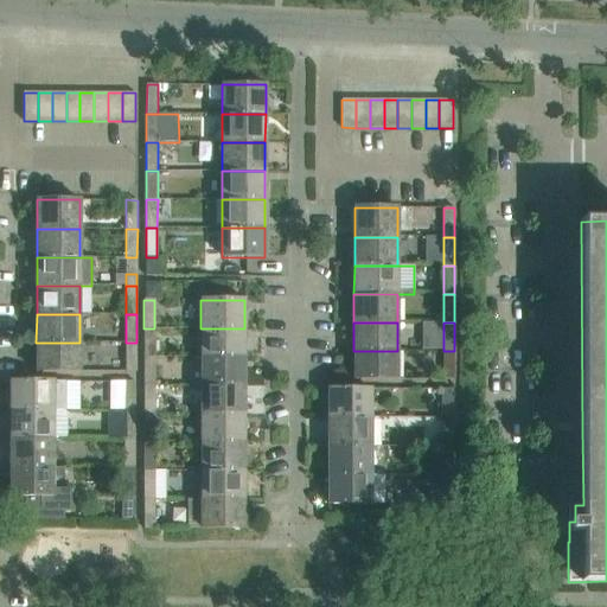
[(154,357),(154,328),(144,328),(144,357),(154,357)]
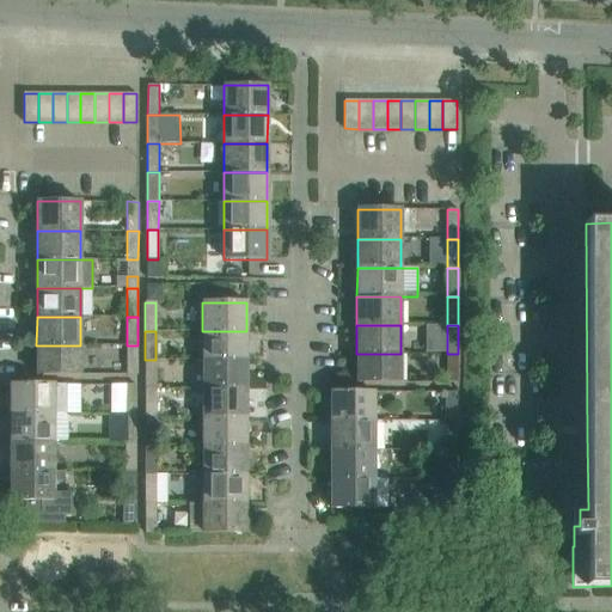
[(246,360),(246,331),(202,331),(203,360),(246,360)]
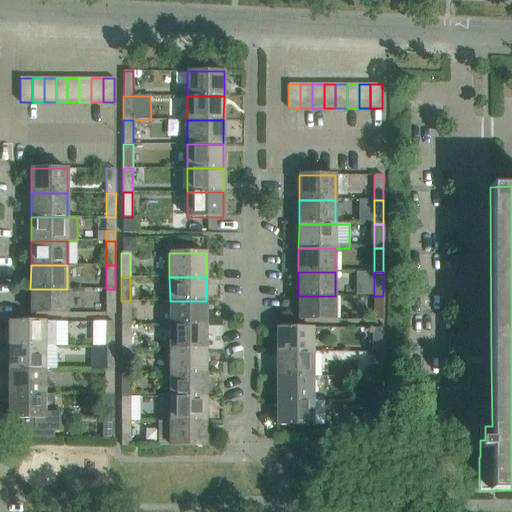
[(67,314),(67,289),(30,289),(30,314),(67,314)]
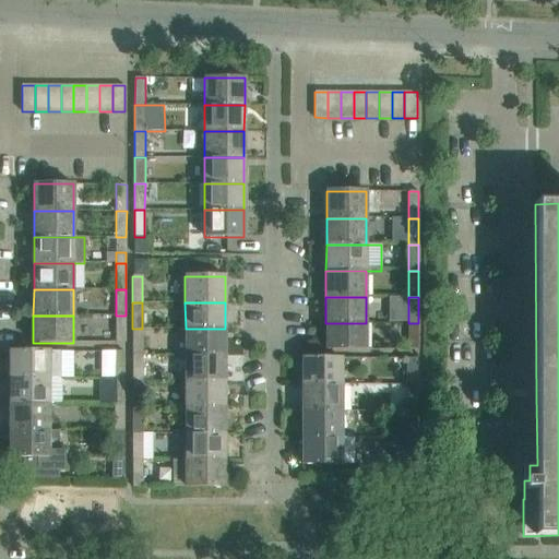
[(126,343),(126,316),(116,316),(115,343),(126,343)]
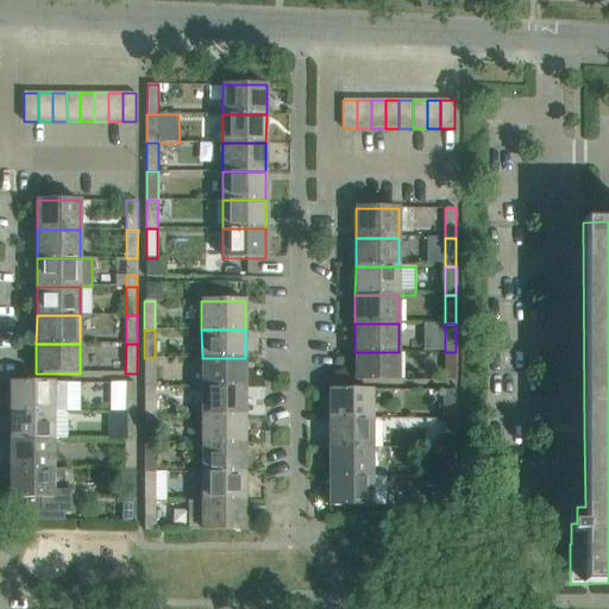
[(397,382),(399,352),(355,352),(355,382),(397,382)]
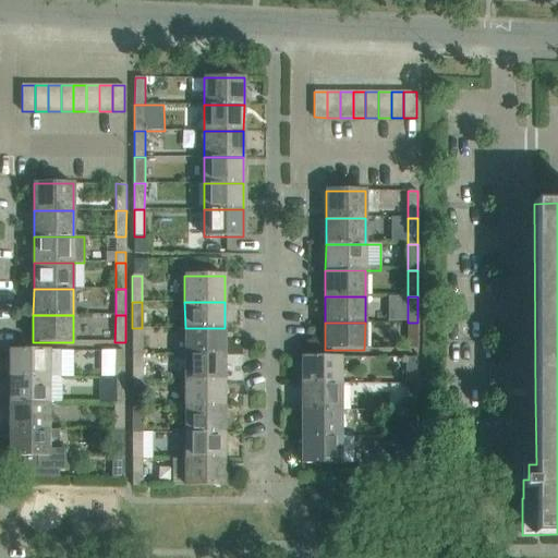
[(417,350),(417,323),(408,323),(407,350),(417,350)]
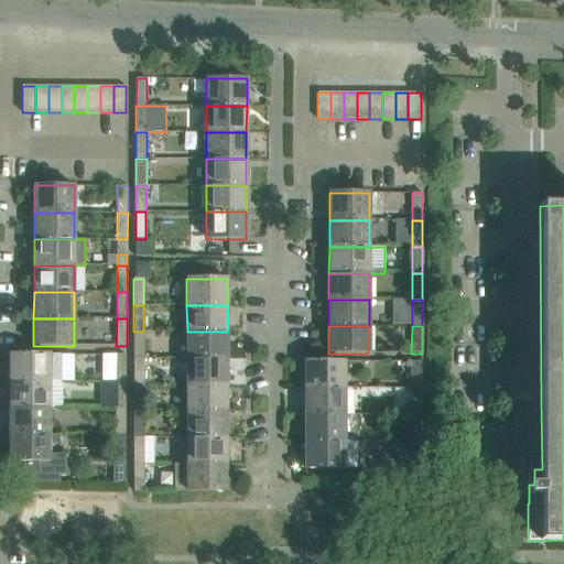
[(143,358),(143,332),(133,332),(133,358),(143,358)]
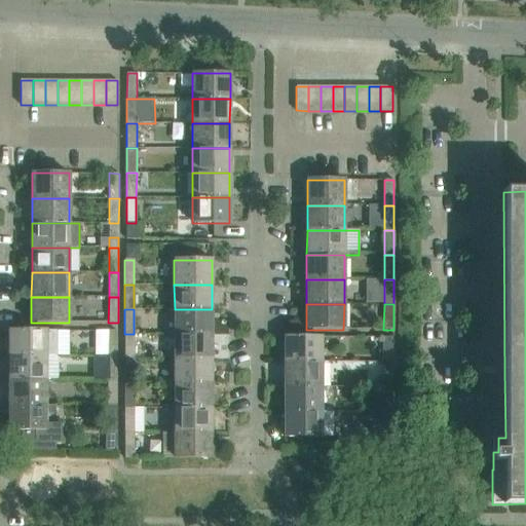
[(212,334),(212,309),(175,309),(175,334),(212,334)]
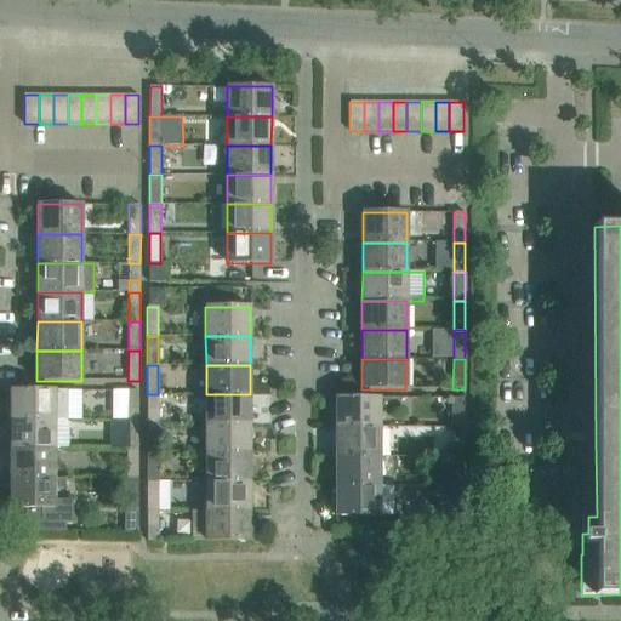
[(67,389),(10,391),(10,420),(55,420),(67,420),(67,389)]
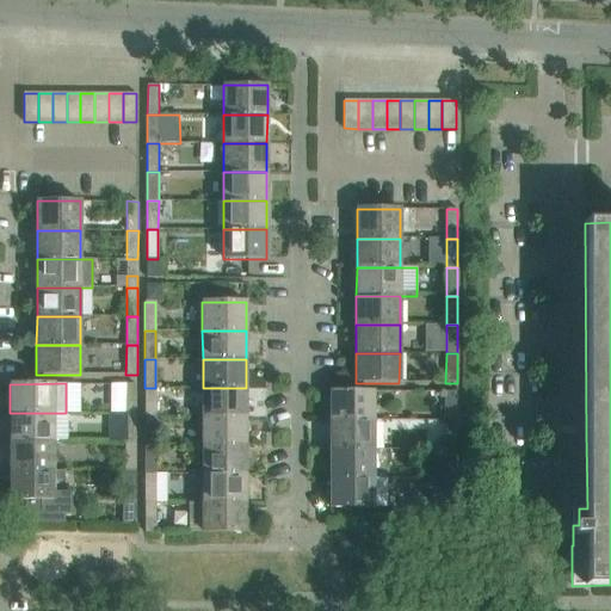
[(124,384),(124,413),(136,413),(136,384),(124,384)]
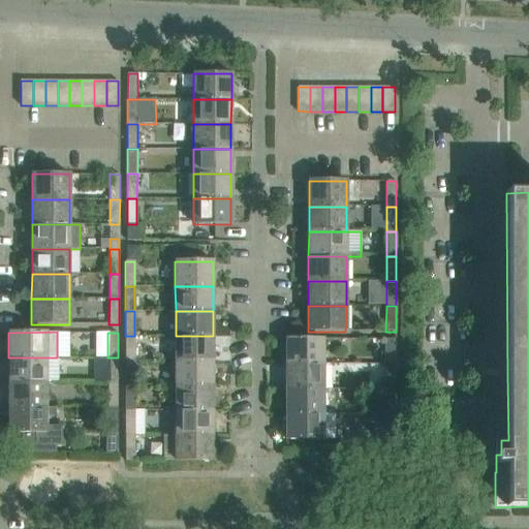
[(134,343),(134,336),(125,336),(125,361),(135,361),(134,359),(143,359),(143,343),(134,343)]
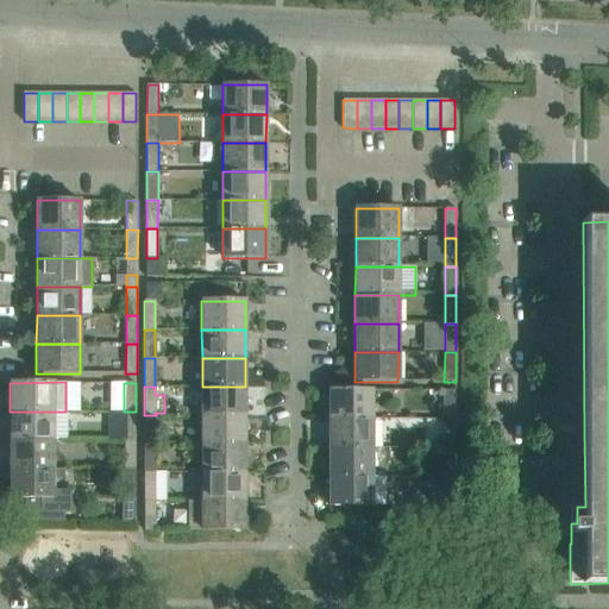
[(245,415),(245,387),(202,387),(202,415),(245,415)]
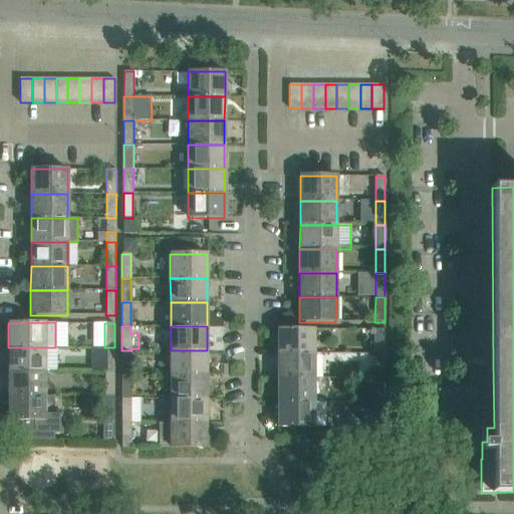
[(314,329),(283,329),(278,329),(278,354),(314,354),(314,329)]
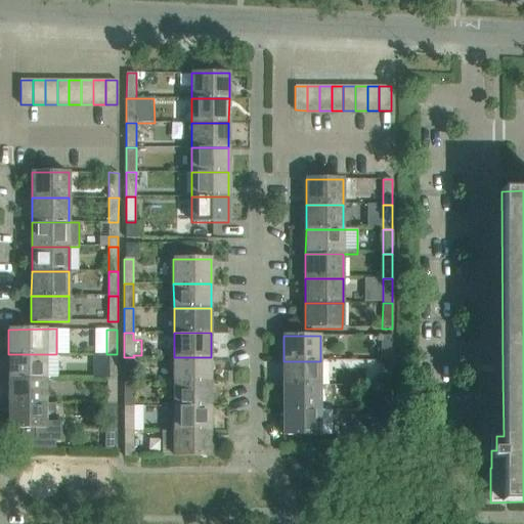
[(381,337),(381,361),(391,361),(391,337),(381,337)]
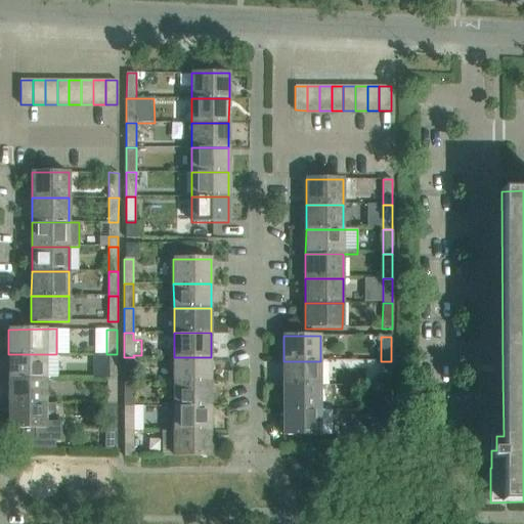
[(46,379),(46,354),(8,354),(8,379),(46,379)]
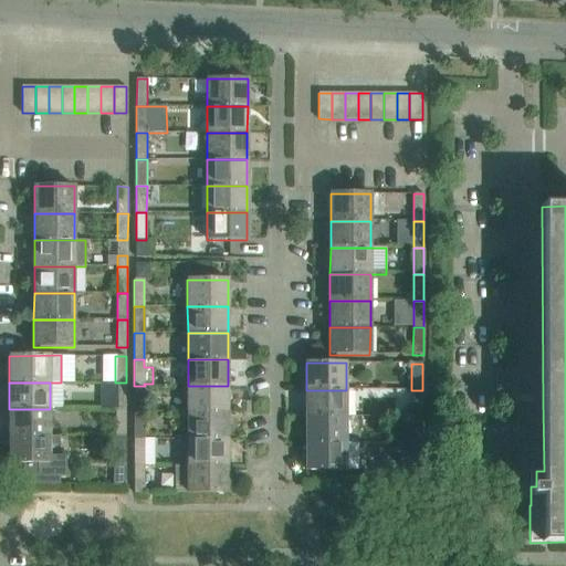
[(126,409),(126,383),(115,383),(115,409),(126,409)]
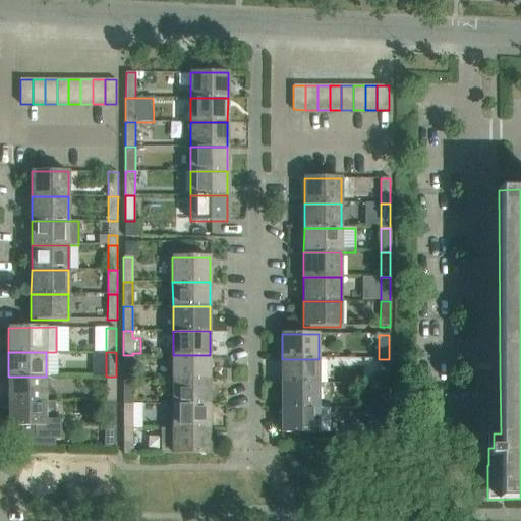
[(133,380),(133,355),(123,355),(123,380),(133,380)]
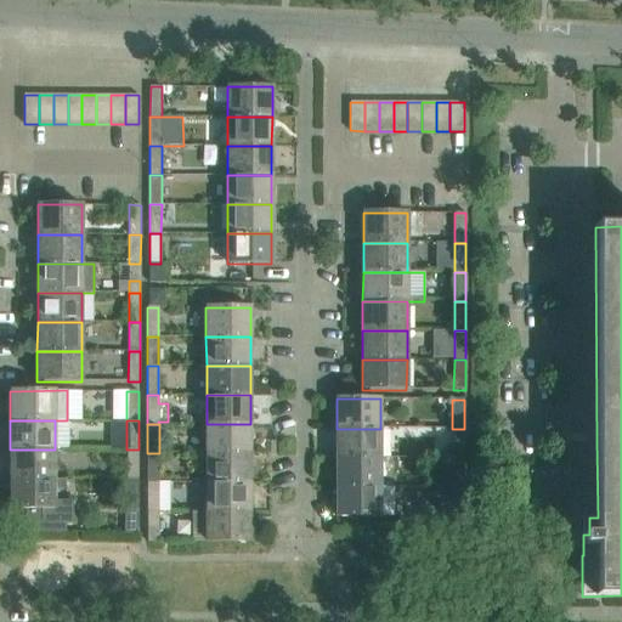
[(250,453),(250,424),(207,424),(207,453),(250,453)]
